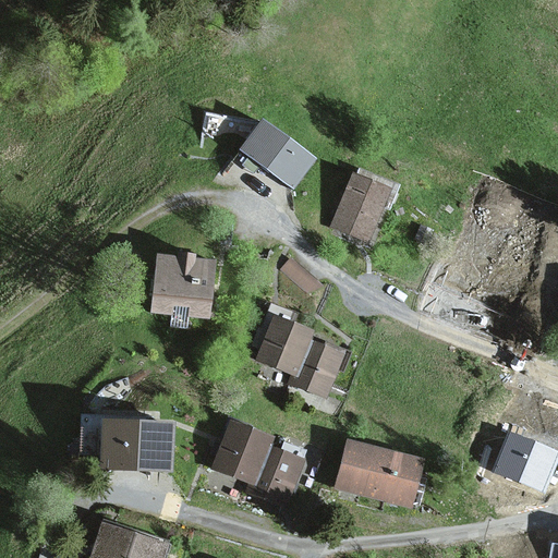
[(240,154),(295,194),(319,162),(264,121),(240,154)]
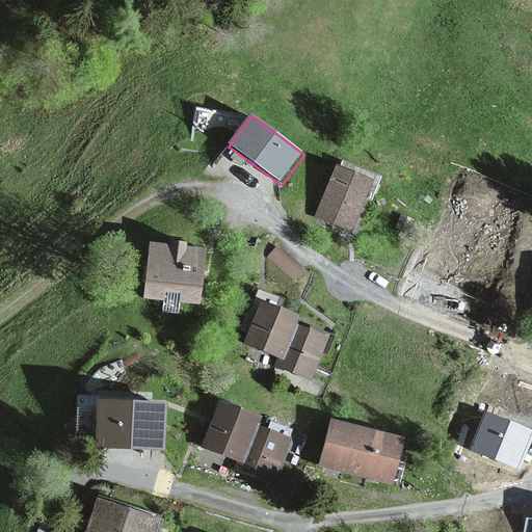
[(374,182),(337,166),(315,218),(352,234),(374,182)]
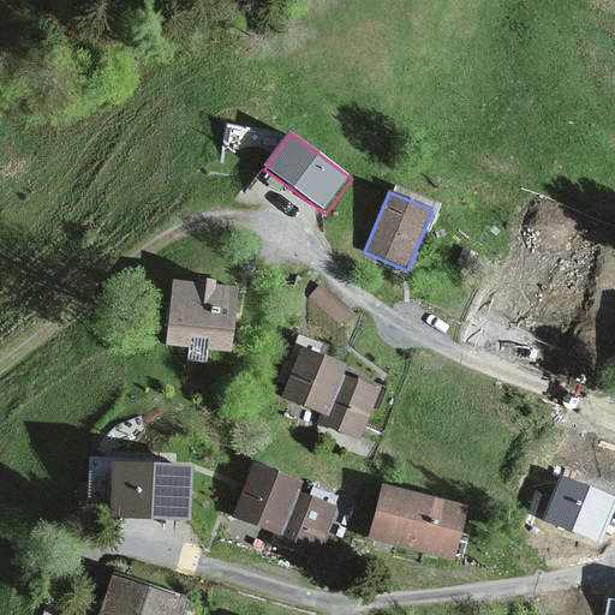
[(196,284),(172,281),(166,346),(189,348),(186,362),(207,364),(208,350),(232,352),(239,288),(215,286),(215,282),(196,280),(196,284)]
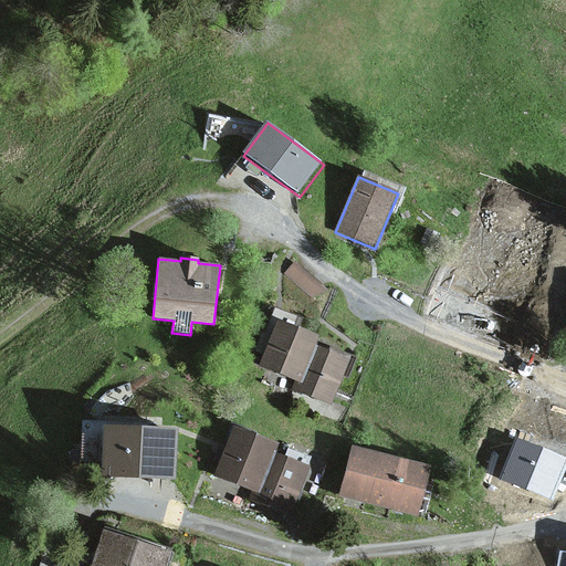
[(328,290),(294,261),(283,274),(317,303),(328,290)]
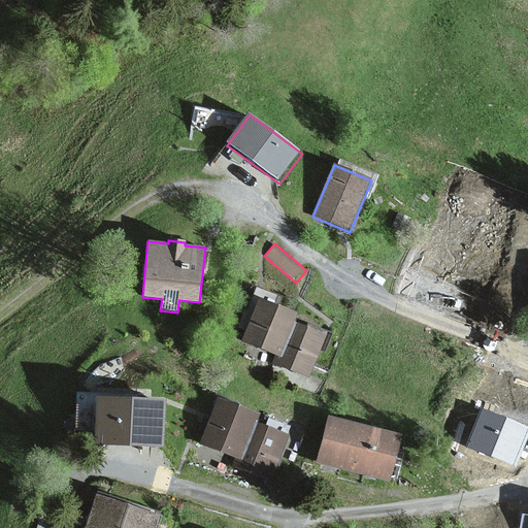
[(297,315),(258,299),(240,342),(274,356),(279,358),(294,323),(297,315)]
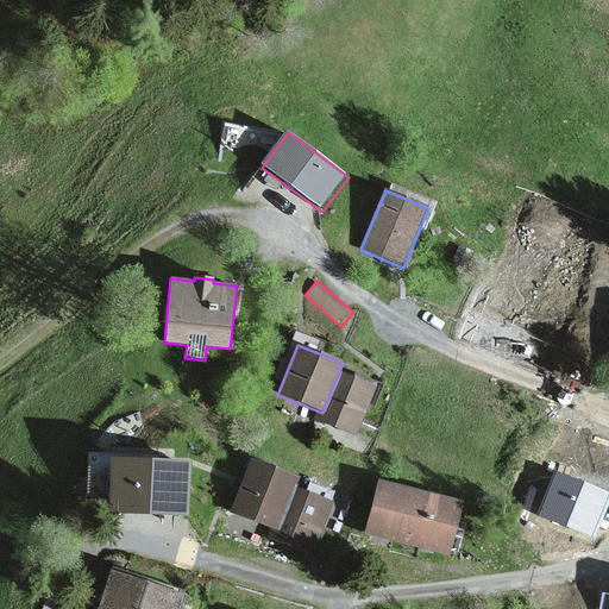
[(377,387),(339,372),(322,413),(316,410),(313,421),(357,439),(377,387)]
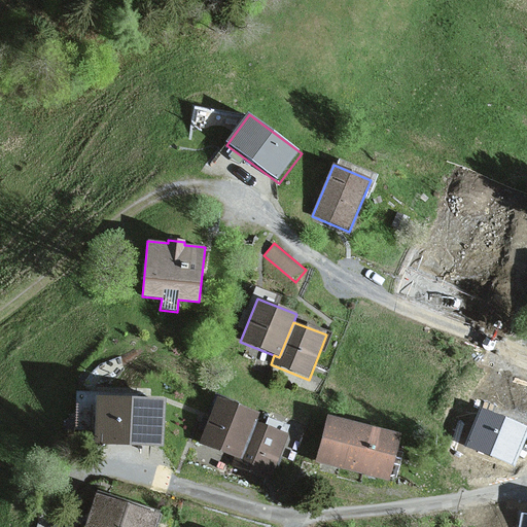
[(95,397),(93,446),(163,448),(166,400),(95,397)]
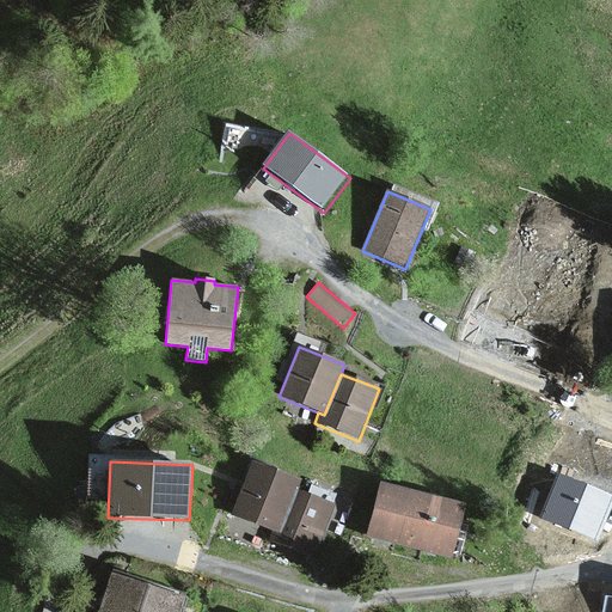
[(301,481),(252,461),(231,515),(273,532),(281,534),(298,491),(301,481)]
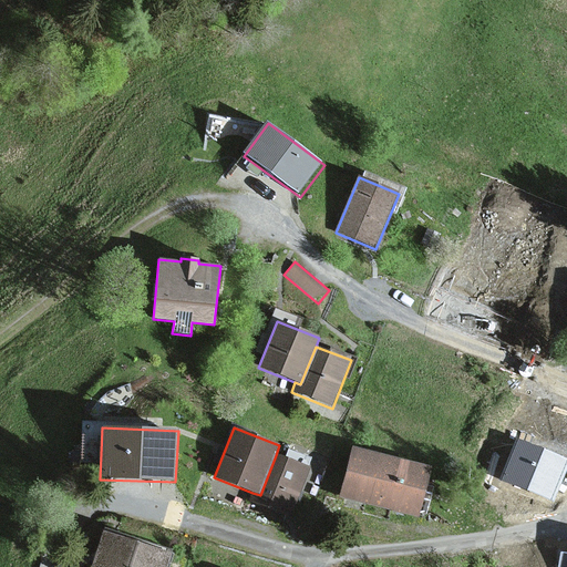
[(432,468),(352,447),(339,498),(419,518),(432,468)]
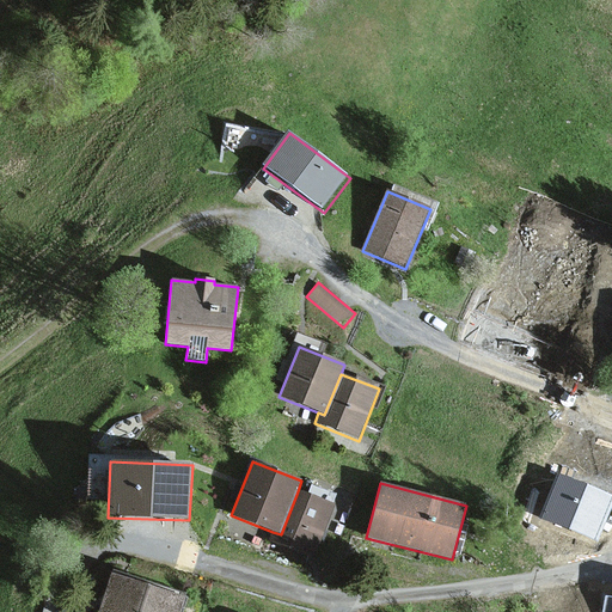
[(336,506),(298,491),(281,534),(273,532),(268,543),(314,561),(336,506)]
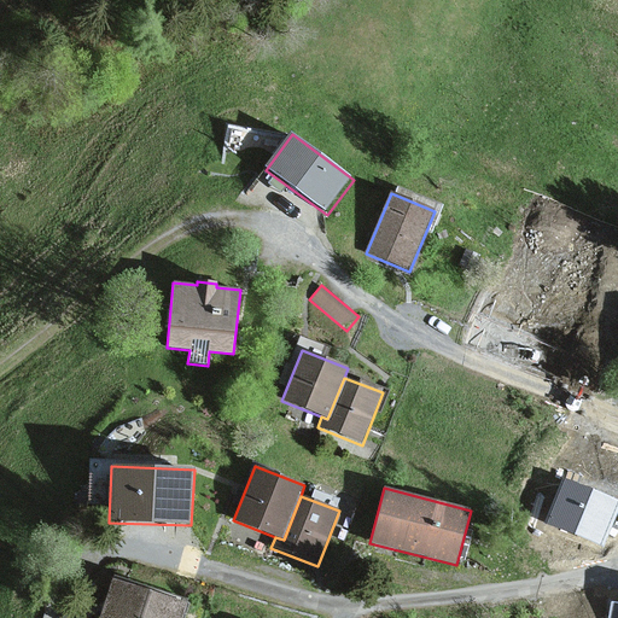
[(182,617),(187,604),(112,579),(99,617),(182,617)]
